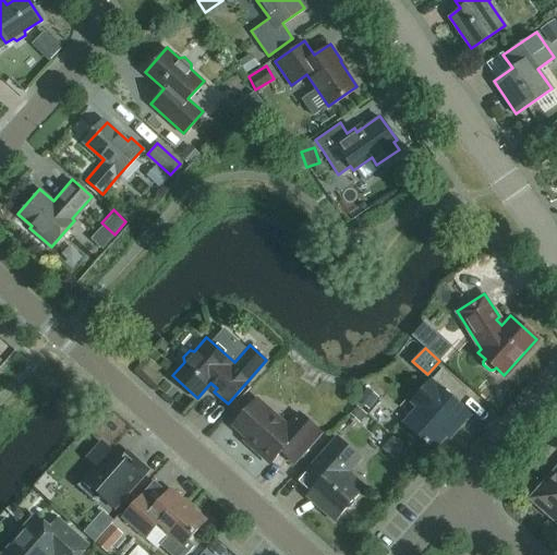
[(464,388),(442,368),(433,377),(431,376),(409,400),(418,409),(404,424),(433,448),(452,427),(455,430),(470,413),(453,399),(464,388)]
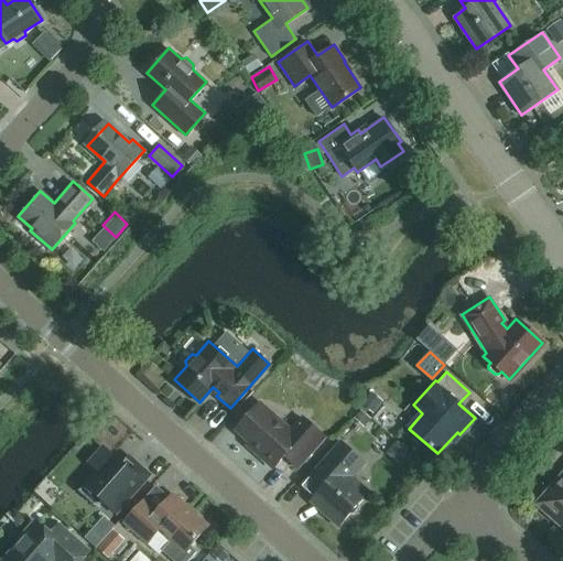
[(363,405),(371,412),(382,400),(374,392),(363,405)]
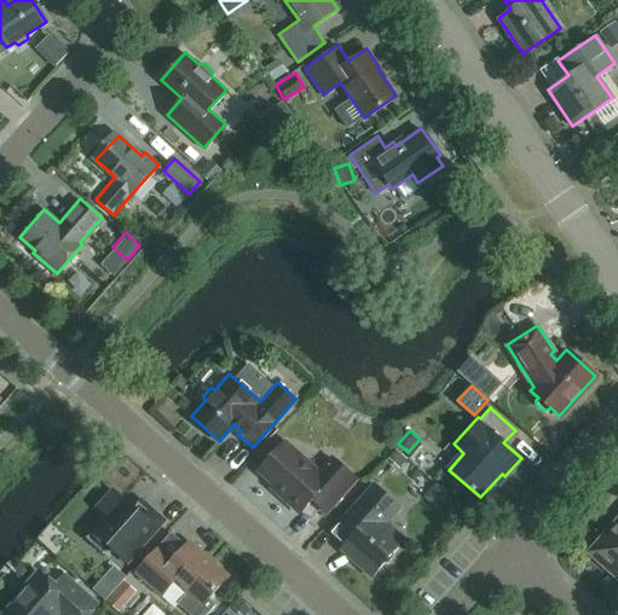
[(318,471),(283,440),(258,469),(272,482),(271,485),(283,495),(282,497),(299,511),(317,489),(331,503),(354,477),(330,457),(318,471)]
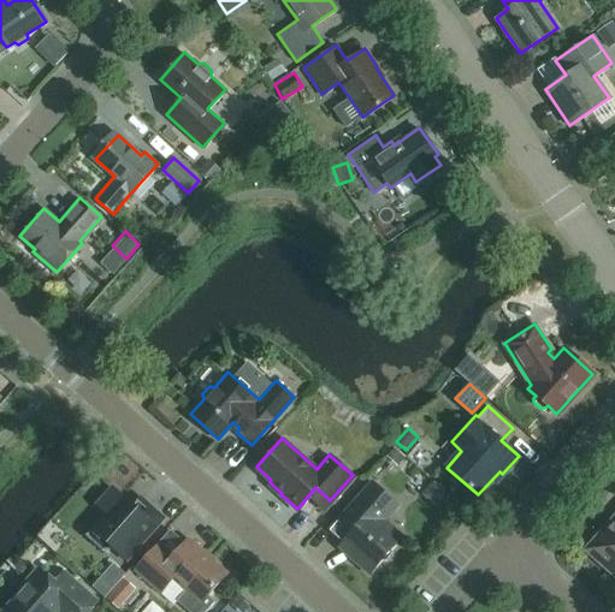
[(426,483),(419,492),(436,507),(449,494),(432,479),(426,483)]
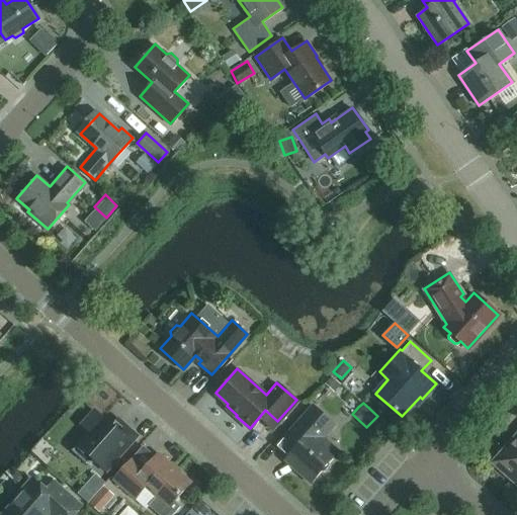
[(310,482),(320,470),(323,470),(328,464),(328,461),(338,450),(323,436),(333,424),(312,404),(290,428),(303,439),(300,440),(302,445),(303,446),(288,462),(310,482)]
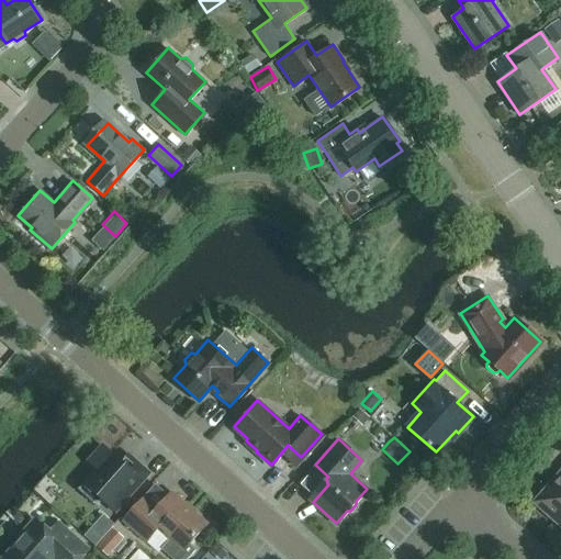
[(94,444),(82,457),(94,468),(107,454),(94,444)]
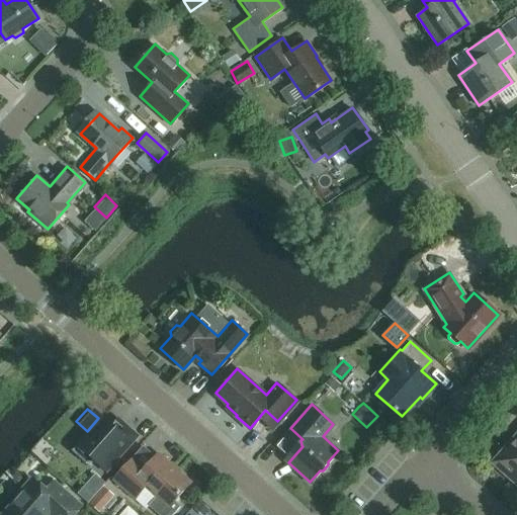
[(258,420),(269,430),(277,421),(265,411),(258,420)]
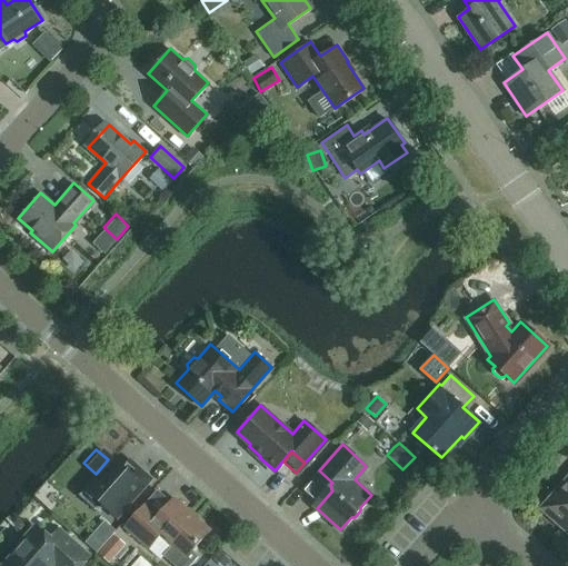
[(129,473),(111,457),(78,494),(93,508),(105,507),(116,517),(150,477),(136,465),(129,473)]
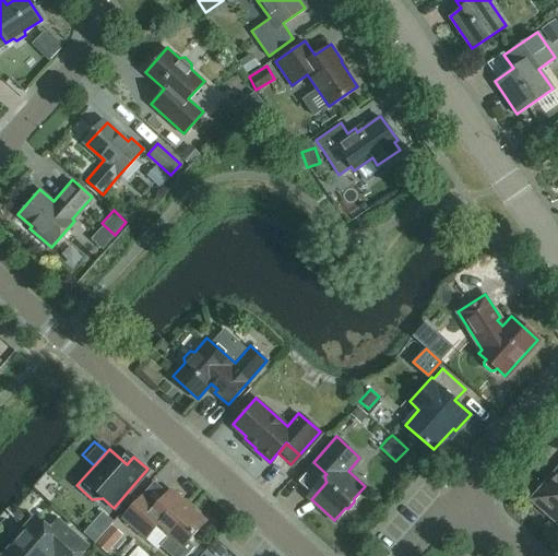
[(312,462),(296,480),(313,495),(325,482),(324,481),(324,475),(325,474),(312,462)]
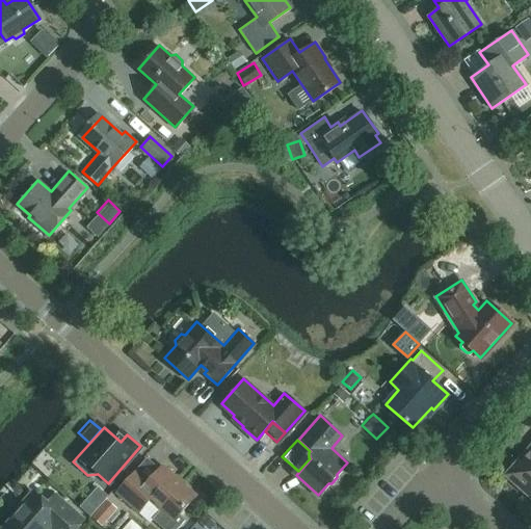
[(530,444),(505,474),(514,482),(513,484),(521,491),(523,490),(530,497),(530,444)]
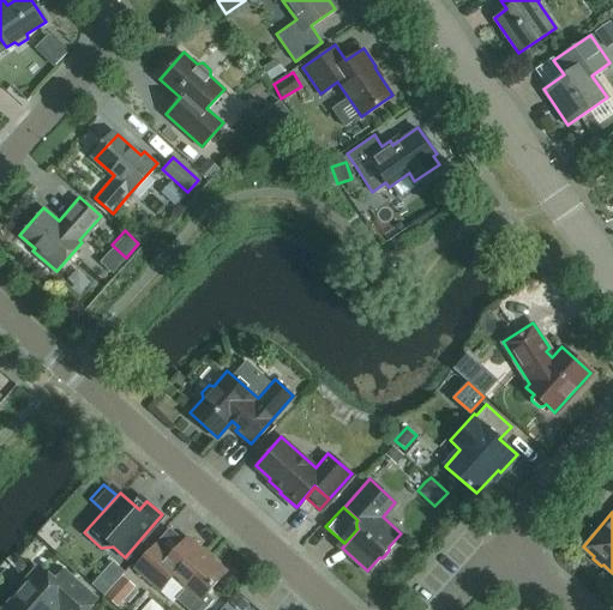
[(224,571),(187,536),(170,554),(156,541),(134,566),(158,589),(172,574),(185,586),(175,597),(188,609),(202,609),(212,598),(205,592),(224,571)]
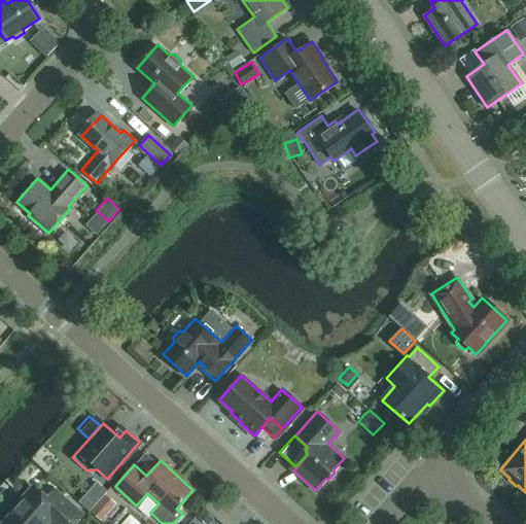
[(385,497),(398,484),(384,468),(371,482),(385,497)]
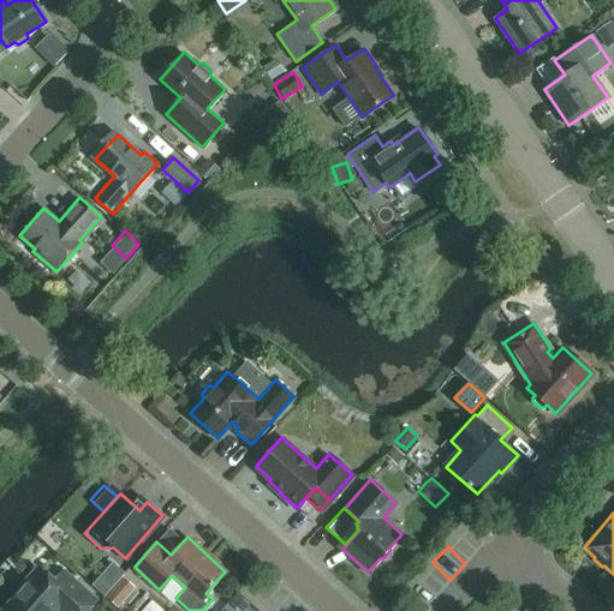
[(21,588),(0,610),(55,610),(57,610),(58,610),(84,610),(96,599),(64,571),(53,583),(36,568),(18,587),(21,588)]
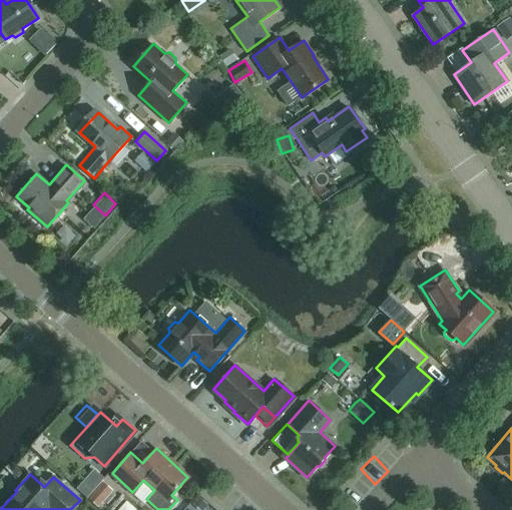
[(101,502),(112,489),(102,480),(87,497),(101,509),(106,509),(108,508),(101,502)]
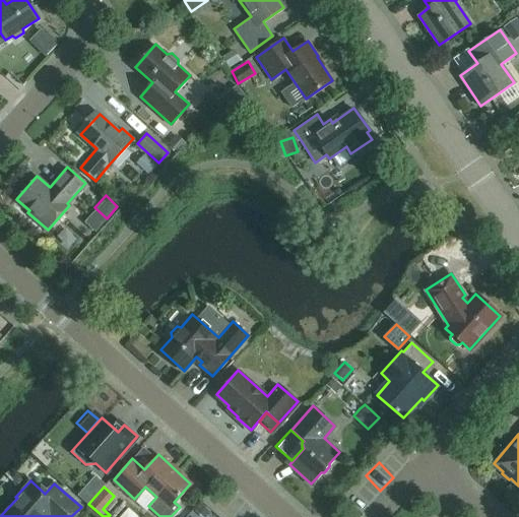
[(134,500),(145,509),(155,497),(145,488),(134,500)]
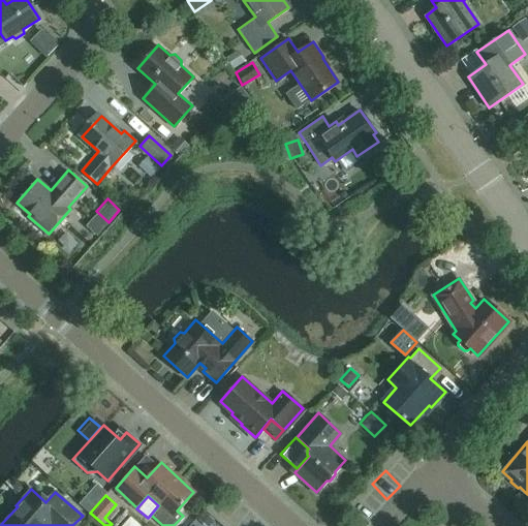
[(119,525),(142,525),(129,515),(119,525)]
